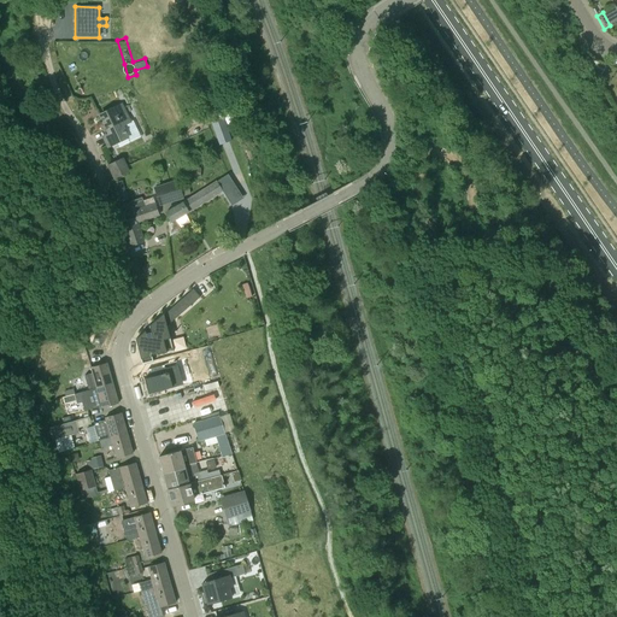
[(110,146),(129,137),(123,127),(131,123),(123,105),(99,116),(109,135),(105,136),(110,146)]
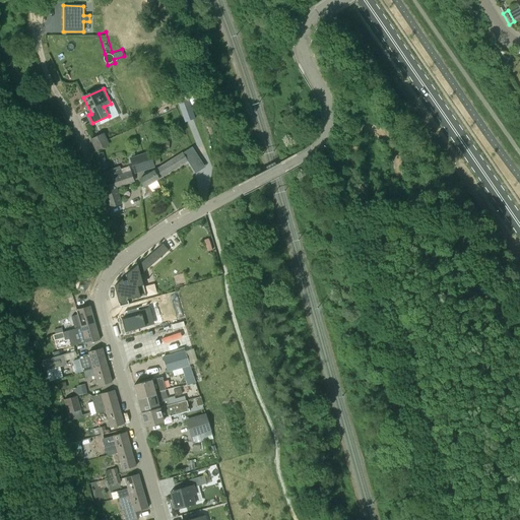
[(187,99),(177,102),(184,121),(194,118),(187,99)]
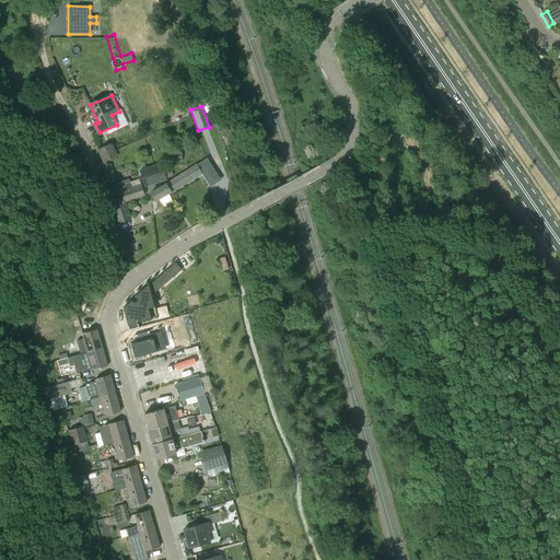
[(104,162),(117,156),(112,144),(98,150),(104,162)]
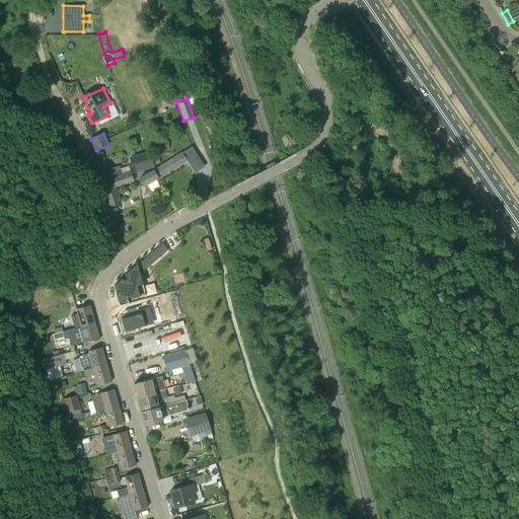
[(168,149),(168,141),(158,141),(158,149),(168,149)]
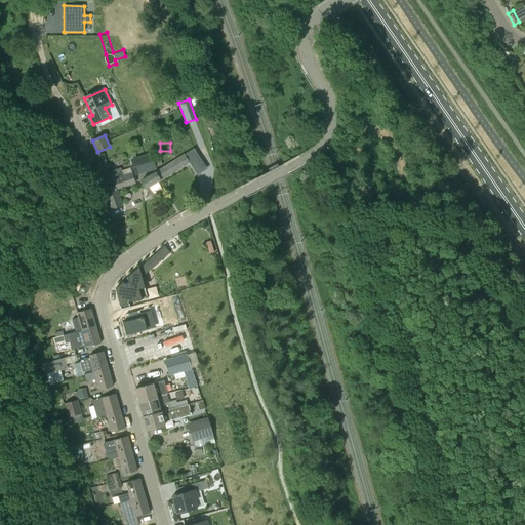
[(185,155),(187,160),(196,154),(193,150),(185,155)]
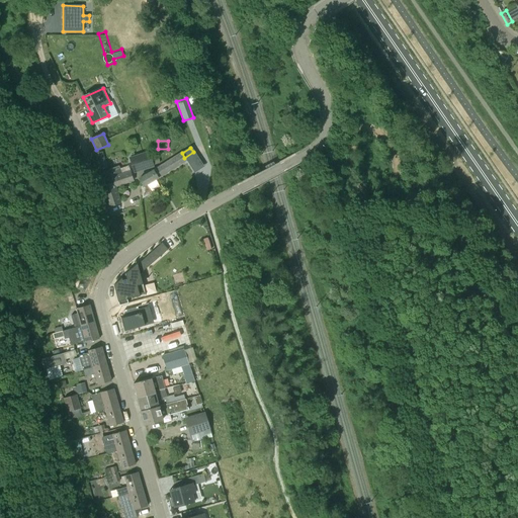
[(130,158),(134,172),(154,165),(149,151),(130,158)]
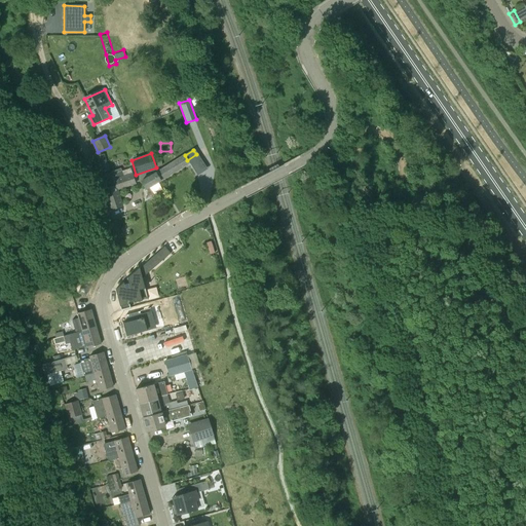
[(100,155),(104,171),(110,168),(106,154),(100,155)]
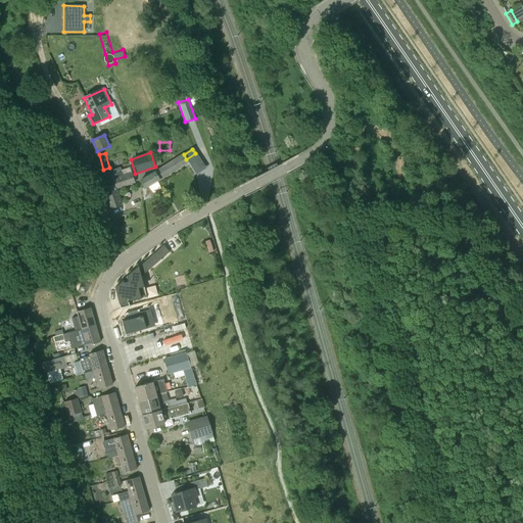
[(143,188),(142,189),(144,201),(153,196),(148,187),(159,180),(188,161),(186,159),(184,154),(183,153),(161,167),(140,181),(143,188)]
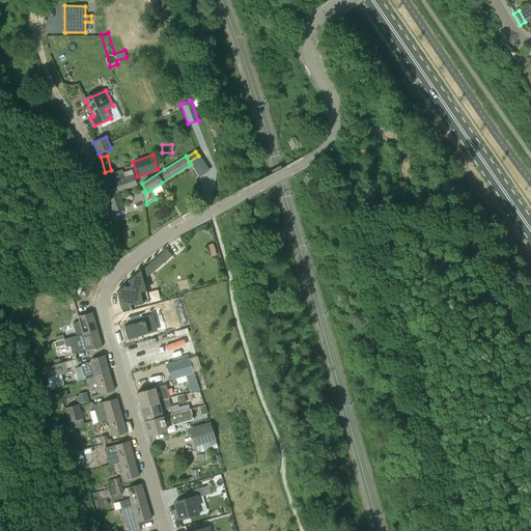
[(110,174),(113,183),(104,186),(112,212),(122,208),(117,192),(137,186),(132,170),(126,172),(117,175),(116,173),(110,174)]
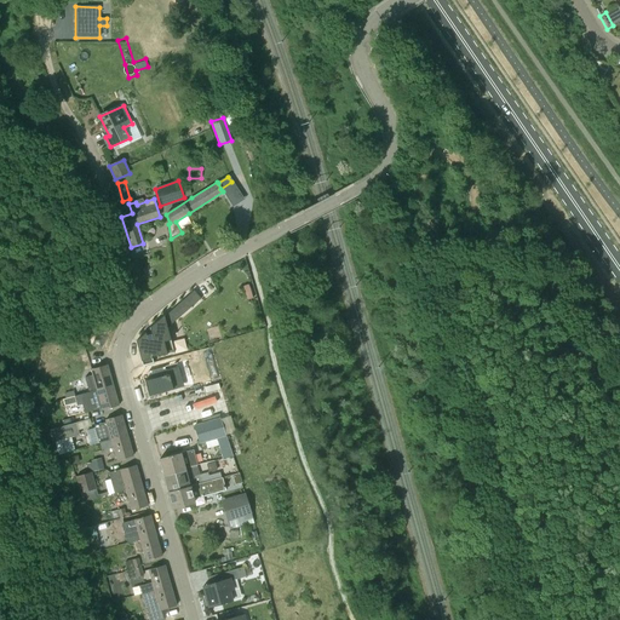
[(195,288),(162,317),(162,316),(148,328),(149,334),(144,336),(144,333),(133,343),(141,367),(151,365),(150,357),(154,356),(155,359),(172,354),(165,328),(197,299),(193,292),(195,290),(195,288)]
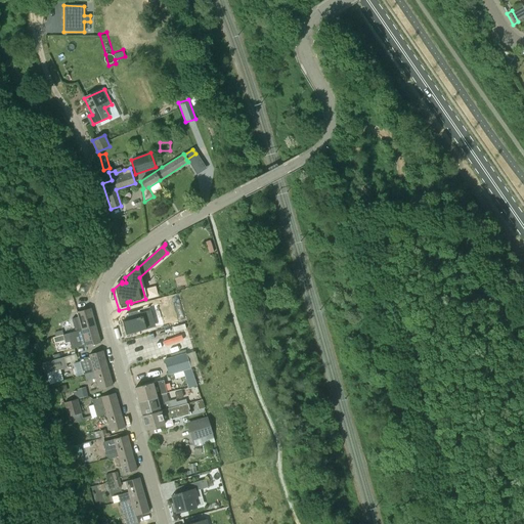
[(81,330),(95,325),(90,309),(76,312),(81,330)]
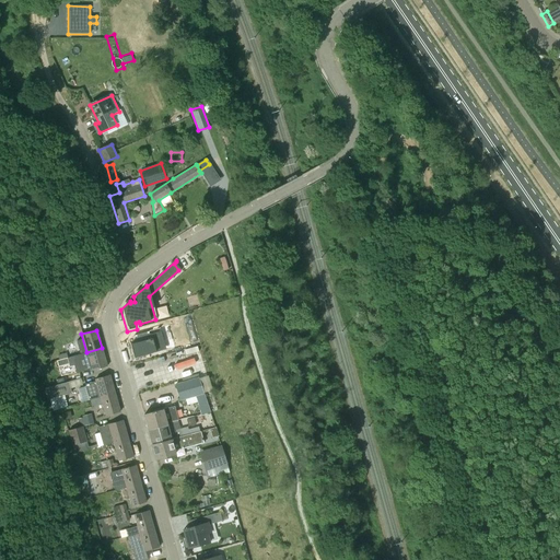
[(130,343),(133,357),(163,348),(159,331),(150,334),(149,330),(133,335),(136,342),(130,343)]
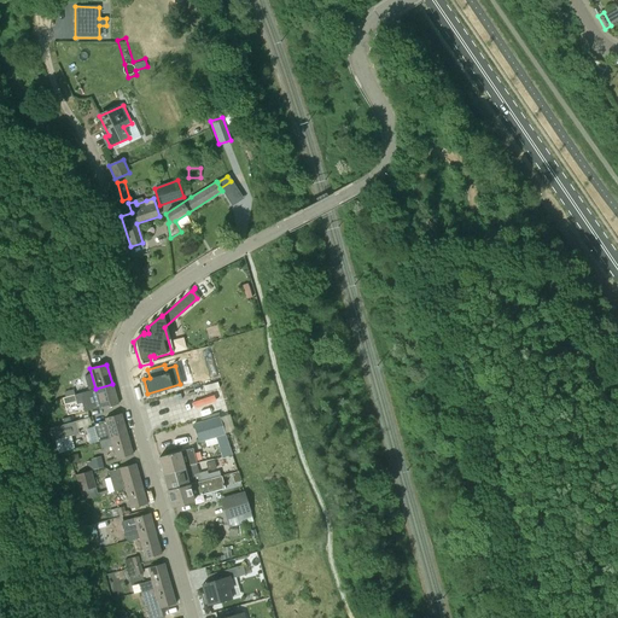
[(95,389),(101,409),(118,404),(112,384),(95,389)]
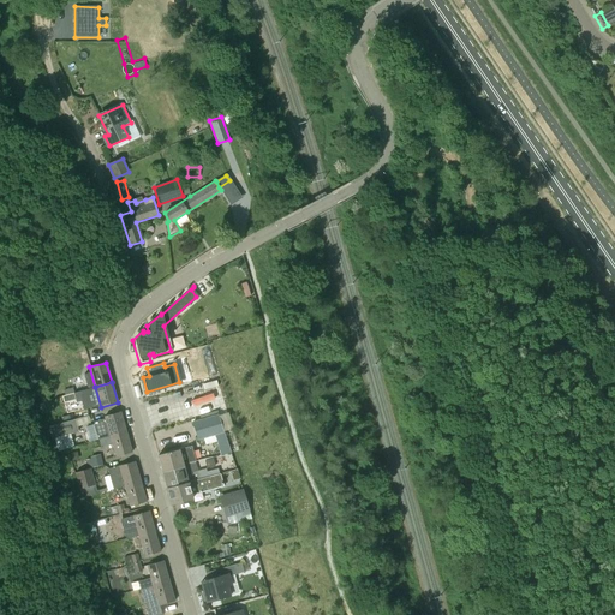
[(219,415),(218,411),(206,415),(207,418),(192,423),(197,440),(215,435),(221,457),(231,453),(224,431),(219,415)]
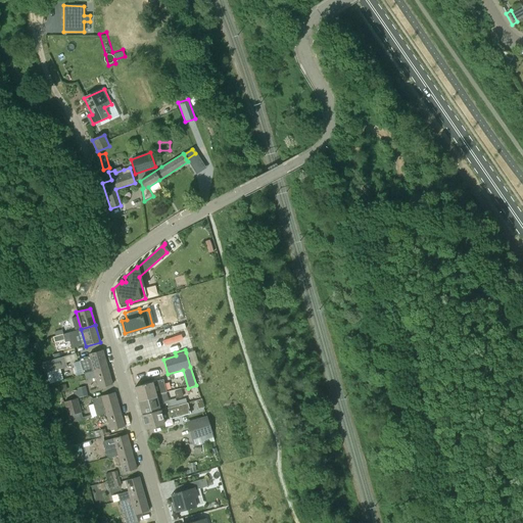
[(80,362),(83,374),(93,372),(107,368),(102,350),(88,354),(89,357),(80,359),(80,361),(80,362)]
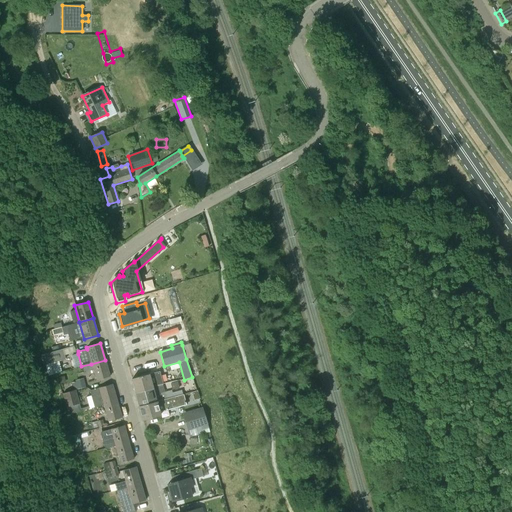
[(65,359),(63,349),(41,355),(44,365),(45,365),(59,361),(65,359)]
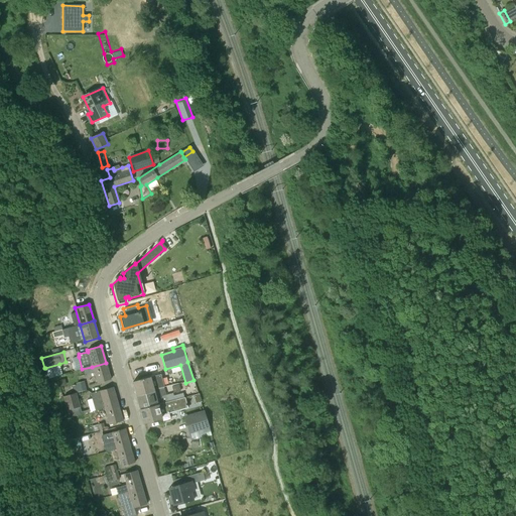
[(106,363),(92,367),(94,373),(97,384),(111,380),(106,363)]
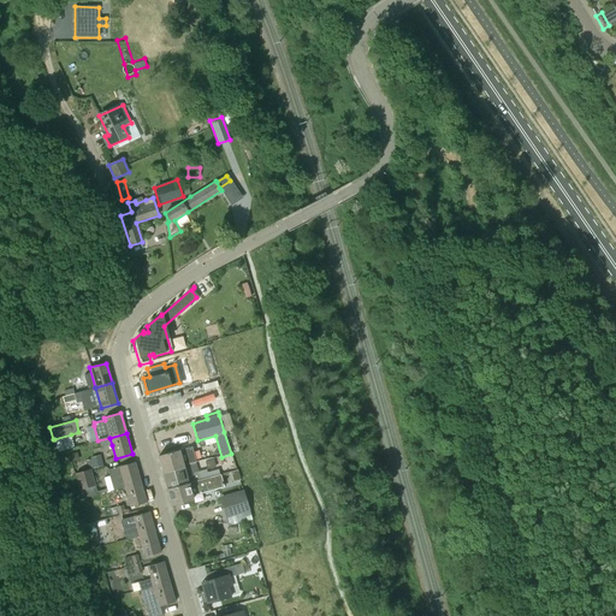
[(58,452),(69,450),(75,448),(71,434),(54,439),(58,452)]
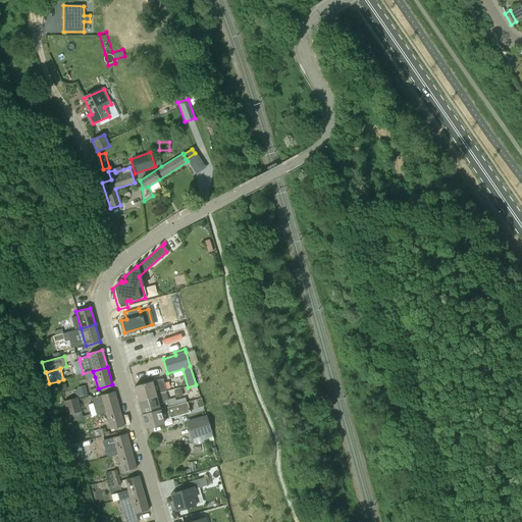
[(138,402),(166,394),(165,392),(166,392),(163,378),(134,386),(138,402)]
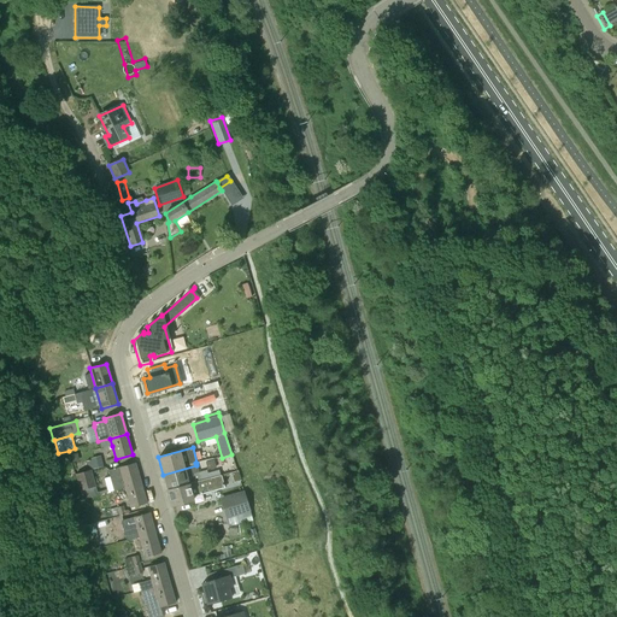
[(104,457),(92,460),(94,470),(103,468),(105,464),(104,457)]
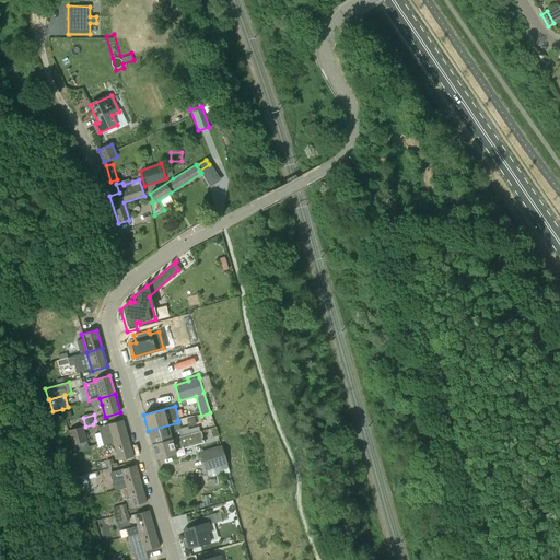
[(113,443),(128,439),(123,420),(97,428),(103,446),(113,443)]
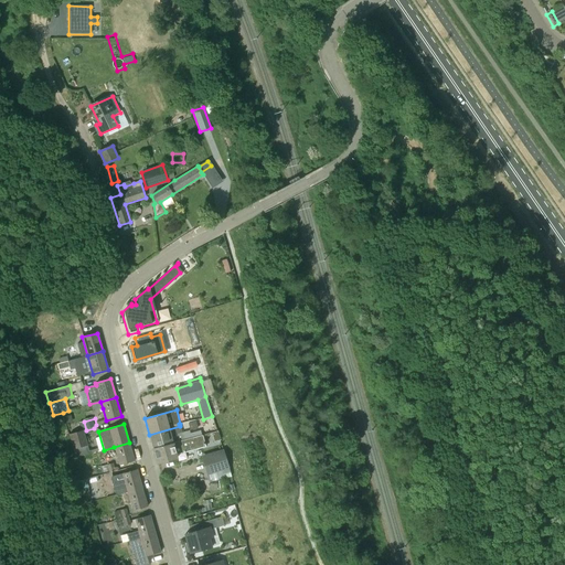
[(173,443),(189,438),(202,435),(201,430),(190,433),(189,430),(187,432),(182,433),(180,426),(149,435),(153,449),(173,445),(173,443)]
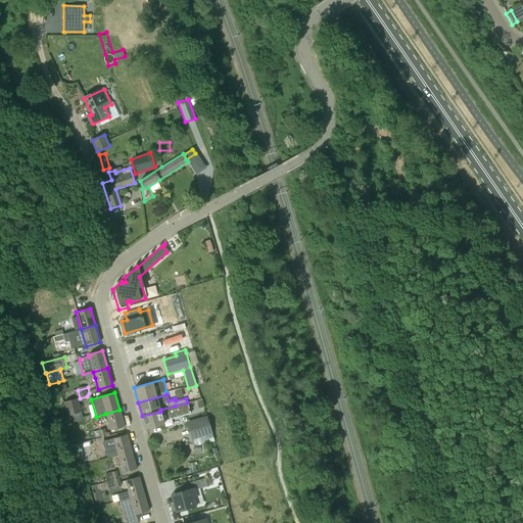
[(81,413),(77,398),(63,402),(67,417),(81,413)]
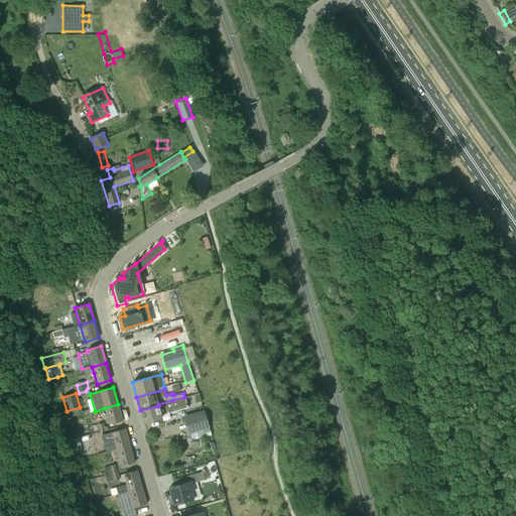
[(153,420),(162,418),(161,415),(187,408),(184,397),(172,400),(158,404),(158,406),(140,410),(144,422),(153,420)]
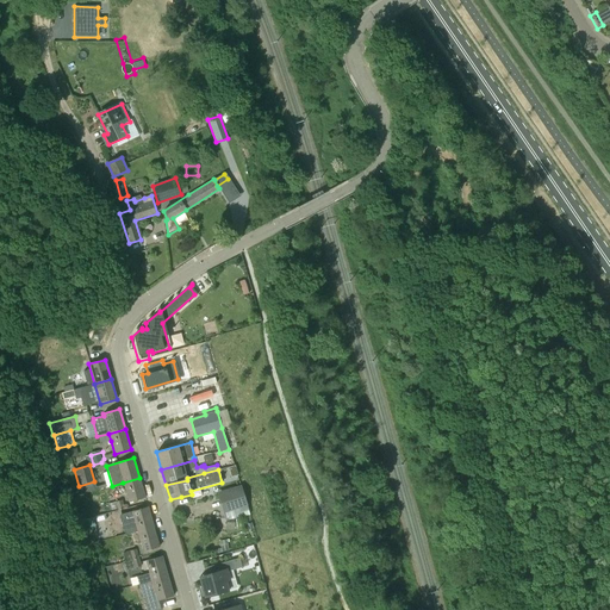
[(123,483),(129,503),(145,498),(139,478),(123,483)]
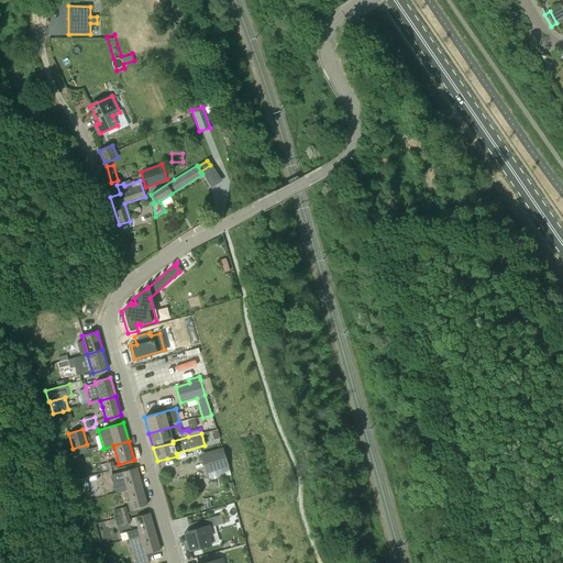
[(222,450),(200,455),(201,459),(202,459),(206,473),(214,471),(217,478),(230,475),(222,450)]
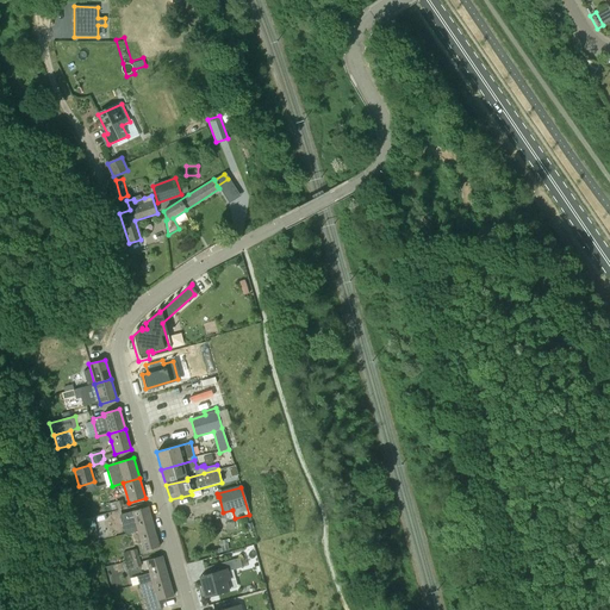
[(137,531),(154,528),(148,508),(131,512),(122,515),(126,534),(137,531)]
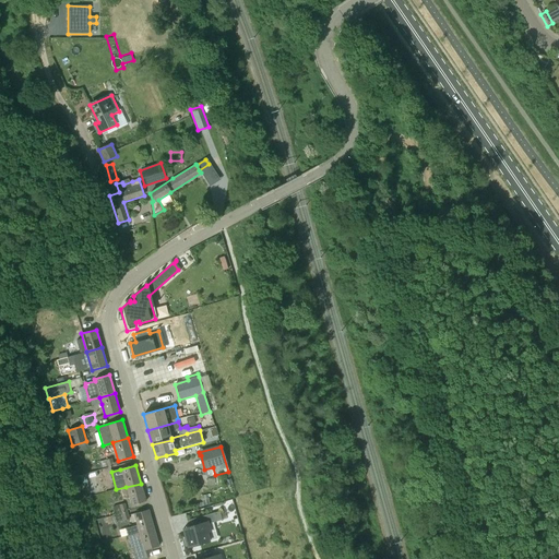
[(126,487),(131,506),(145,501),(141,484),(126,487)]
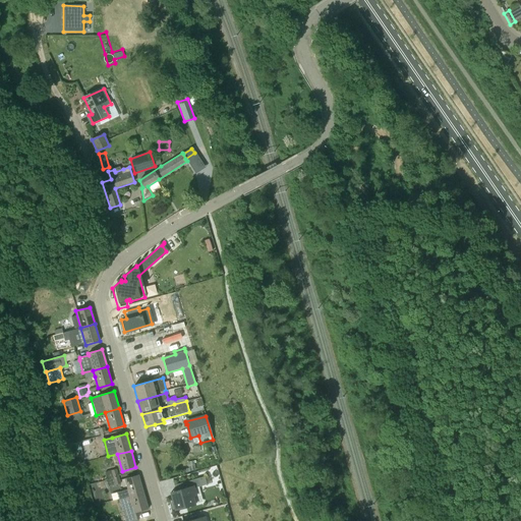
[(119,500),(142,493),(138,475),(124,479),(127,489),(117,493),(119,500)]
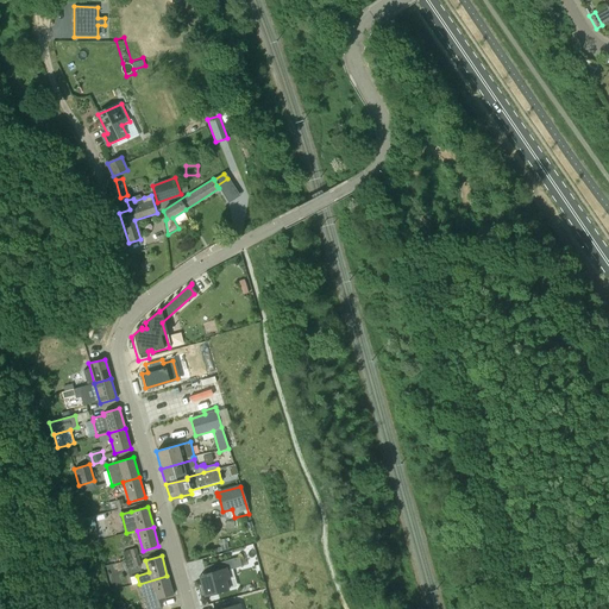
[(135,567),(132,559),(125,562),(123,562),(125,570),(135,567)]
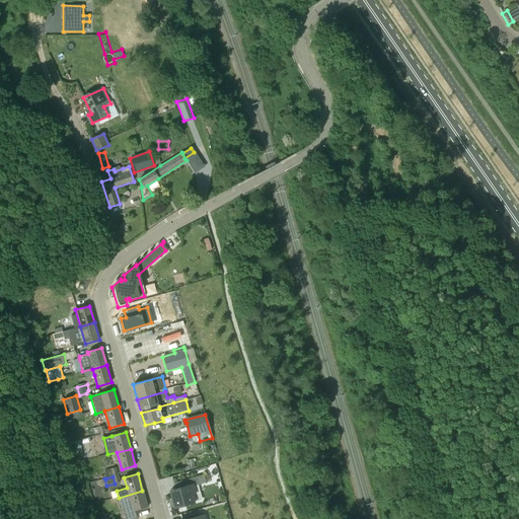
[(174,490),(170,491),(172,501),(170,501),(172,508),(174,508),(195,503),(192,495),(197,493),(195,493),(193,487),(199,485),(197,477),(173,484),(174,490)]
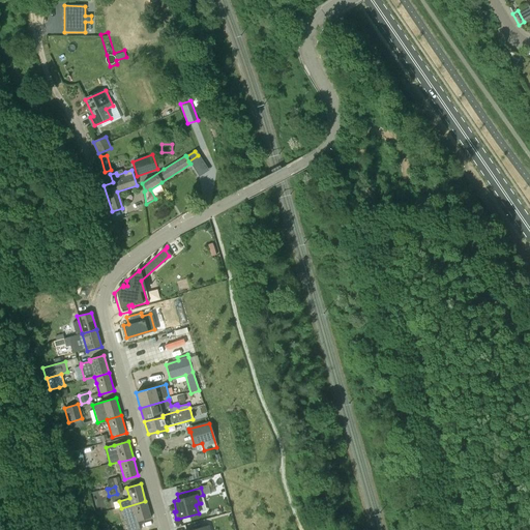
[(139,529),(140,529),(138,522),(150,519),(145,501),(121,508),(124,522),(125,521),(126,525),(126,529),(139,529)]
